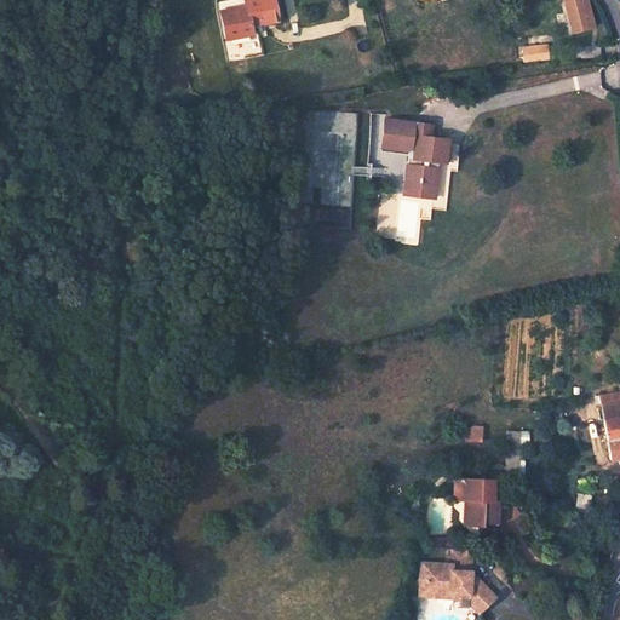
[(219,11),(227,39),(251,33),(250,26),(274,19),(269,0),(245,0),(244,0),(245,5),(219,11)]
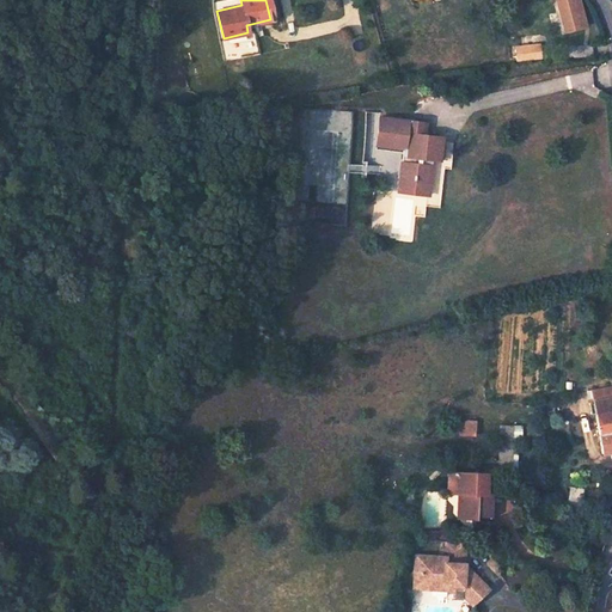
[(555,0),(564,34),(588,28),(581,0),(555,0)]
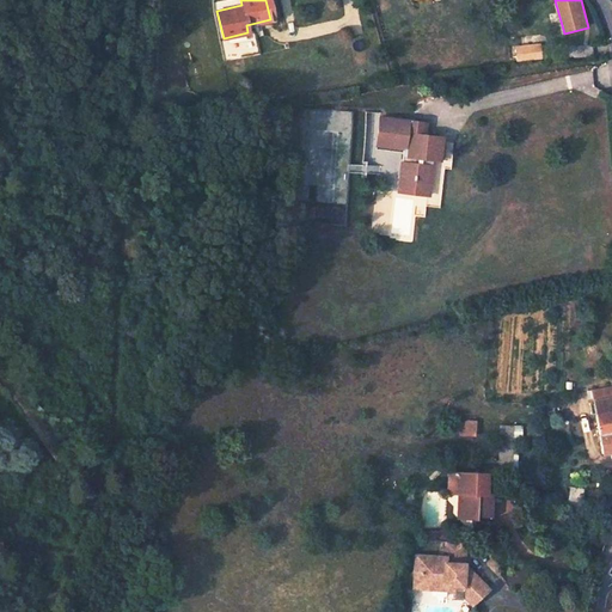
[(514,48),(516,59),(542,56),(539,46),(514,48)]
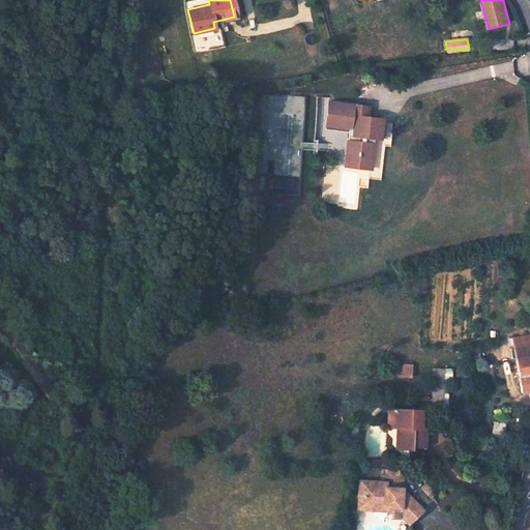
[(152,50),(154,63),(164,62),(160,49),(152,50)]
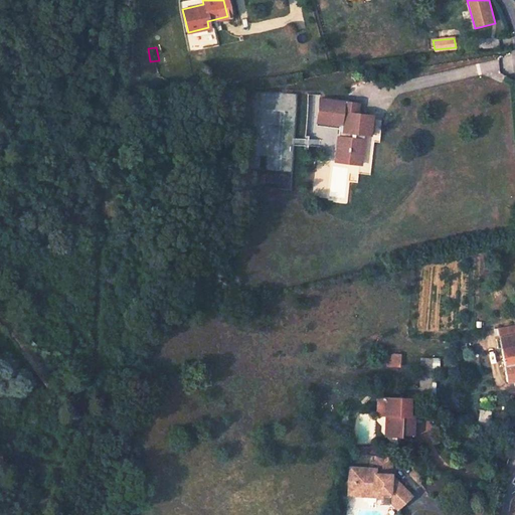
[(154,90),(154,99),(164,97),(163,89),(154,90)]
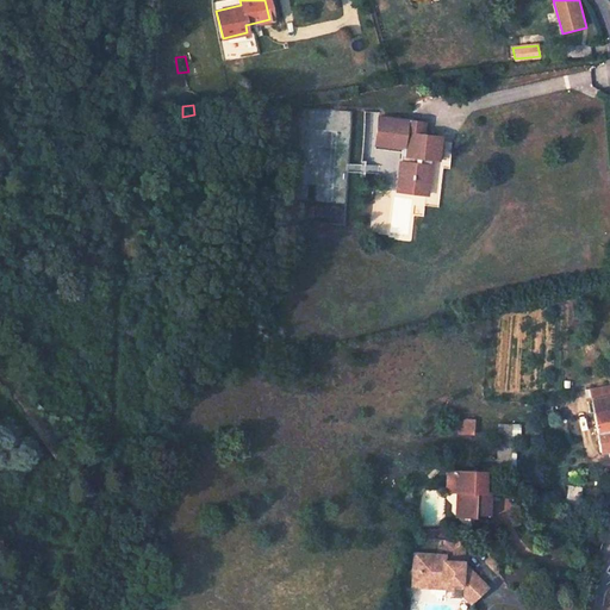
[(404,150),(399,191),(429,195),(434,160),(441,161),(443,136),(421,134),(422,122),(381,116),(377,147),(404,150)]
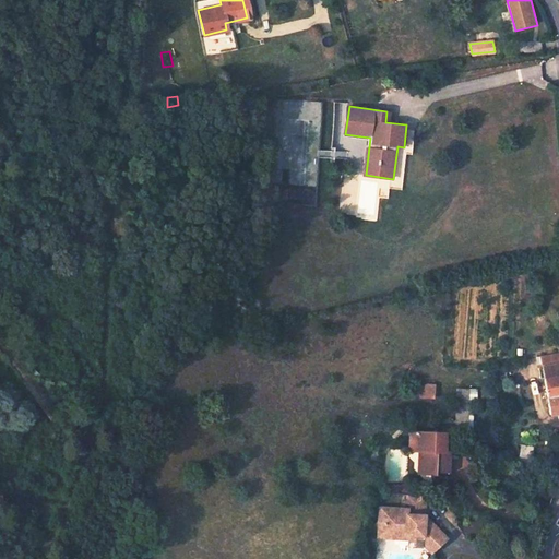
[(544,377),(548,413),(558,412),(558,354),(535,357),(538,378),(544,377)]
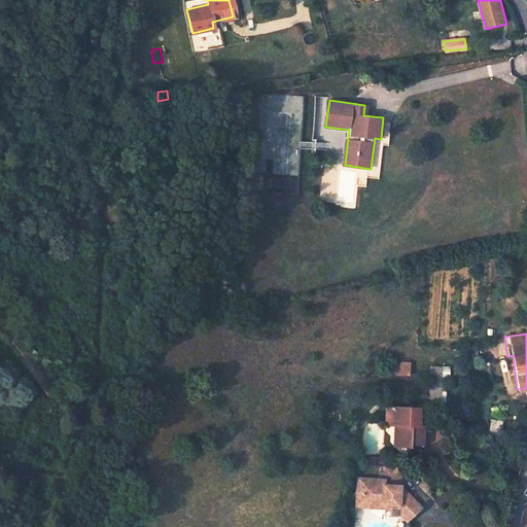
[(410,376),(411,362),(396,361),(395,375),(410,376)]
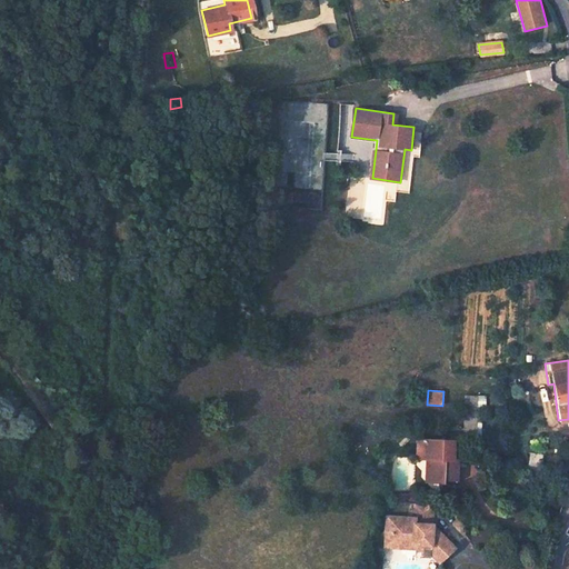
[(463,397),(463,438),(479,438),(480,397),(463,397)]
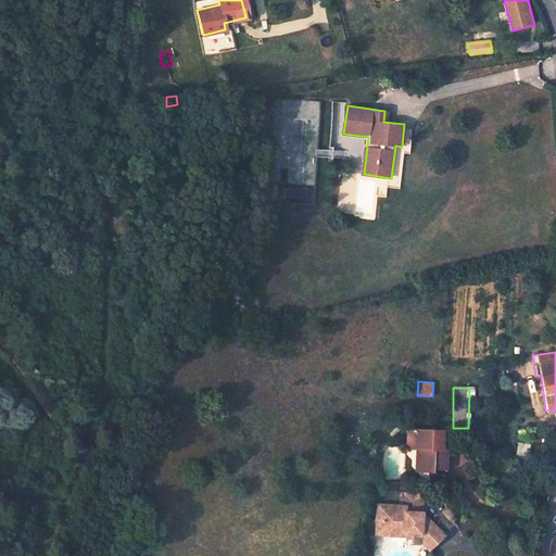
[(420,472),(445,474),(446,446),(441,446),(439,446),(439,441),(441,441),(441,431),(406,430),(406,450),(416,450),(416,456),(421,462),(420,472)]
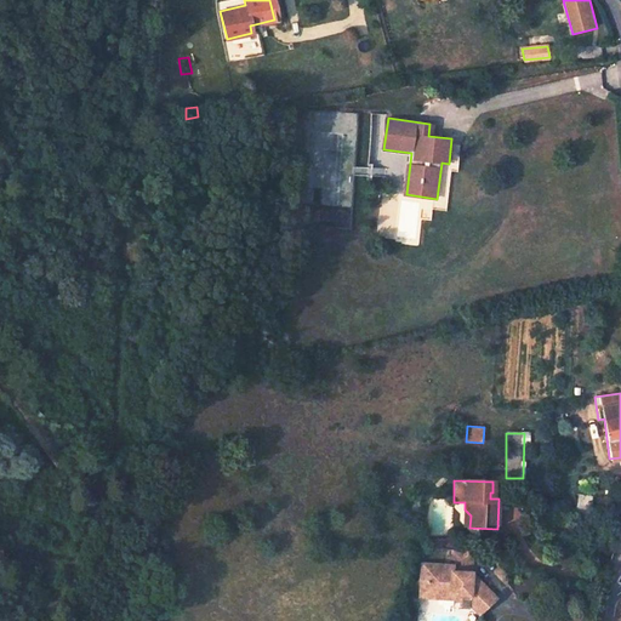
[(451,551),(451,567),(451,573),(471,573),(472,552),(451,551)]
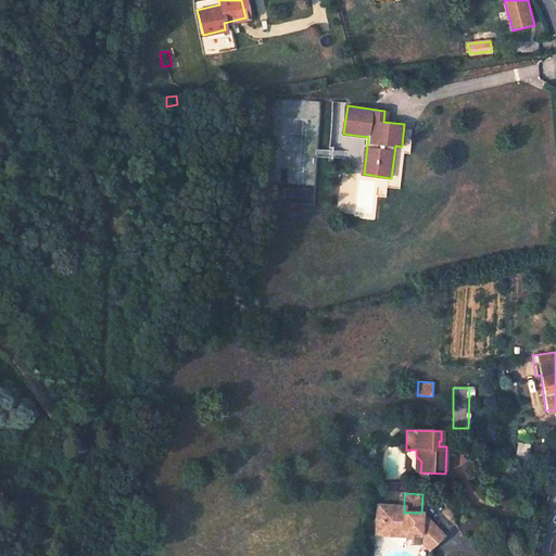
[(376,535),(386,532),(381,527),(381,506),(377,506),(376,535)]
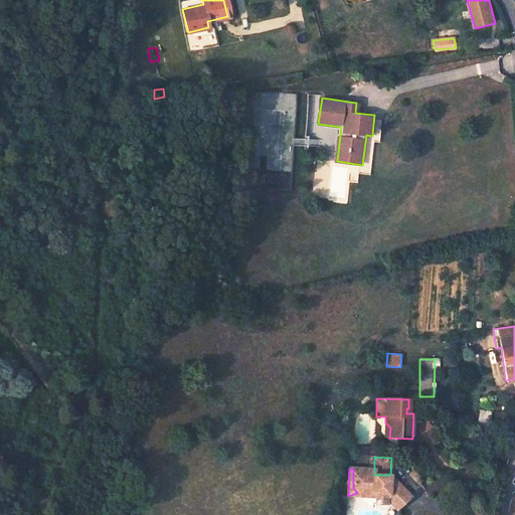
[(390,502),(397,510),(410,496),(390,476),(390,475),(374,475),(374,470),(353,469),(353,488),(357,493),(373,493),(376,497),(382,497),(382,502),(390,502)]
